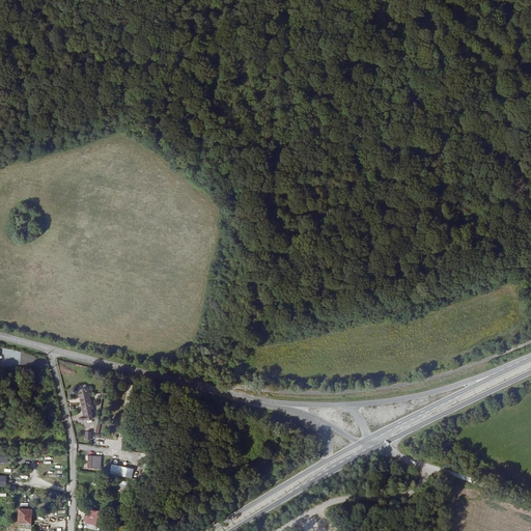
[(89,397),(81,399),(84,412),(86,420),(93,418),(91,410),(92,410),(89,397)]
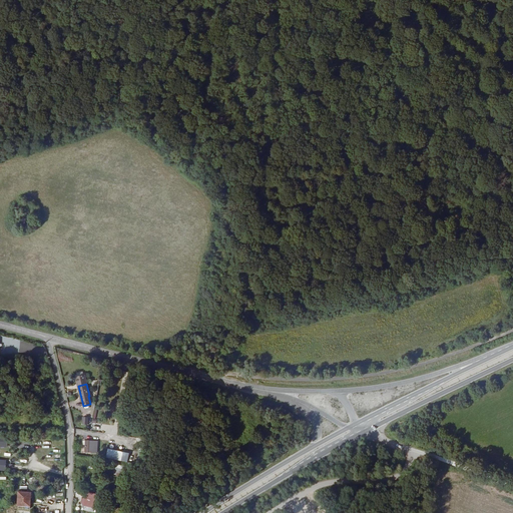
[(97,441),(85,441),(85,452),(97,453),(97,441)]
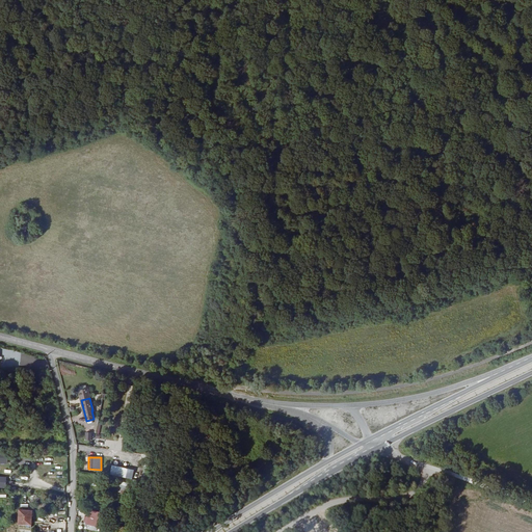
[(111,464),(109,475),(126,477),(127,467),(111,464)]
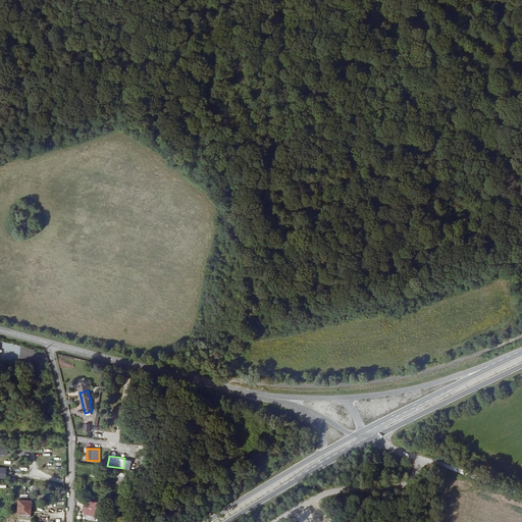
[(118,474),(112,473),(110,482),(116,484),(118,474)]
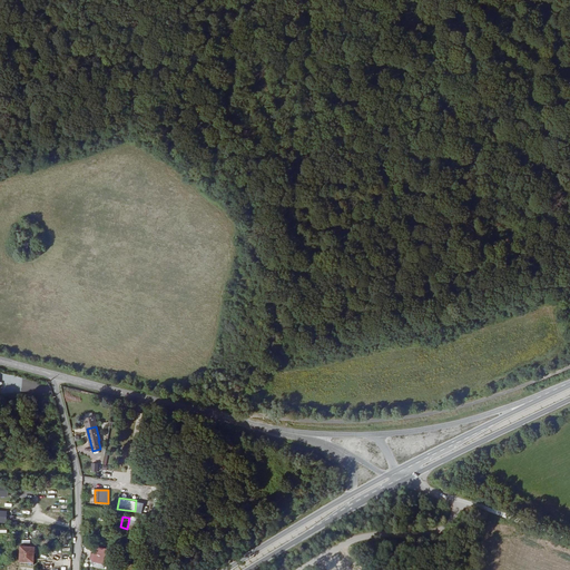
[(33,566),(35,547),(20,546),(20,562),(26,562),(26,566),(33,566)]
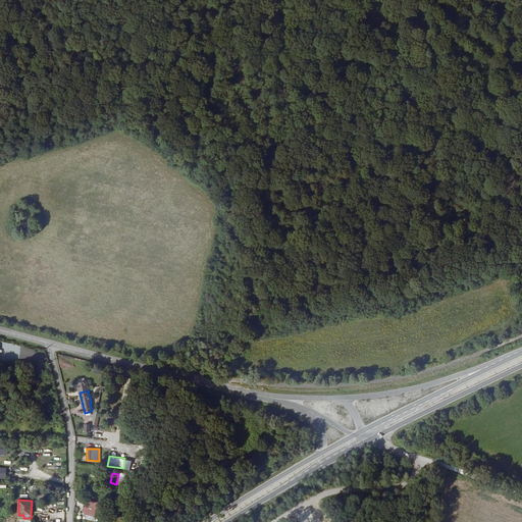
[(89,501),(87,508),(88,509),(94,510),(98,511),(99,503),(89,501)]
